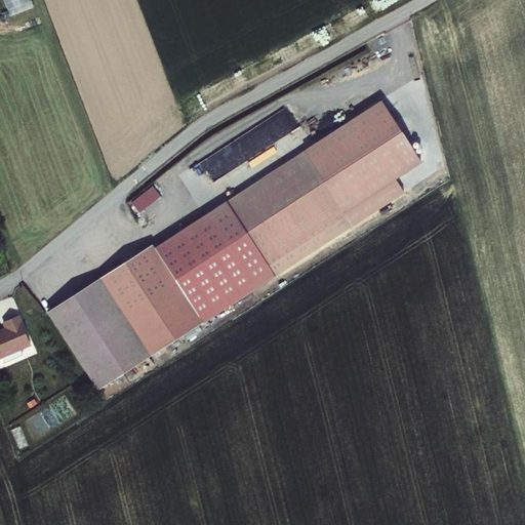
[(420,163),(381,102),(226,202),(274,277),(404,193),(395,179),(420,163)]
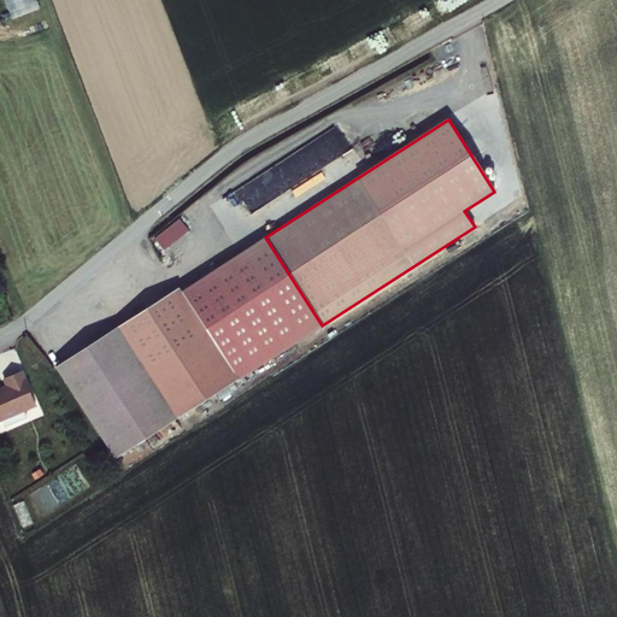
[(345,166),(357,162),(340,129),(251,174),(264,200),(276,194),(285,211),(351,177),(345,166)]
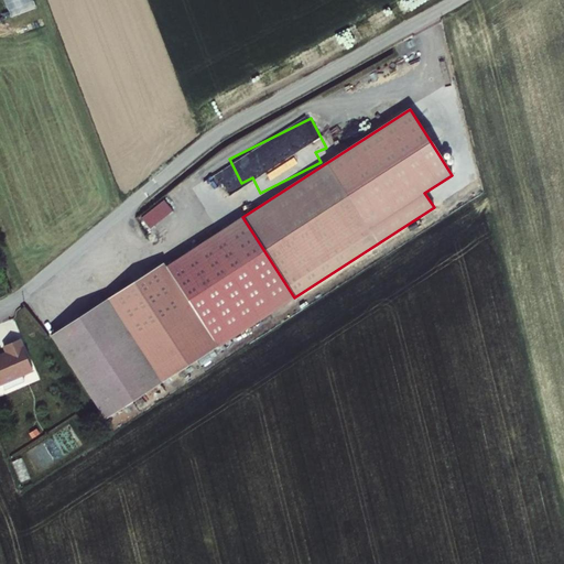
[(294,297),(242,217),(164,267),(216,347),(294,297)]
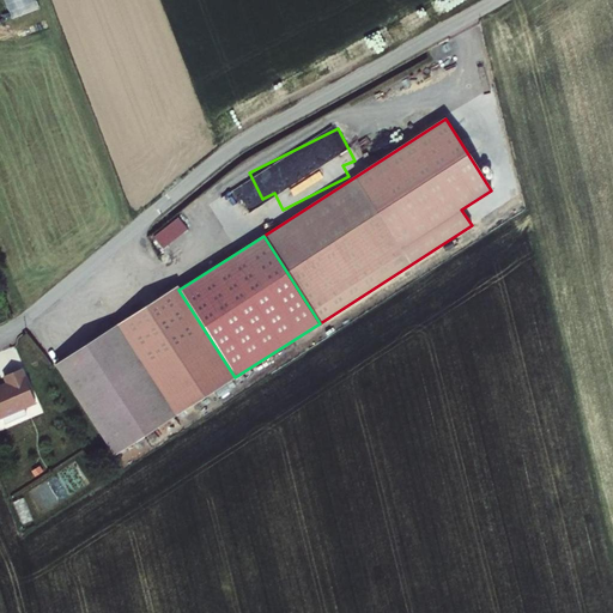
[(114,455),(235,377),(178,290),(176,286),(111,327),(107,321),(98,326),(103,333),(55,364),(114,455)]
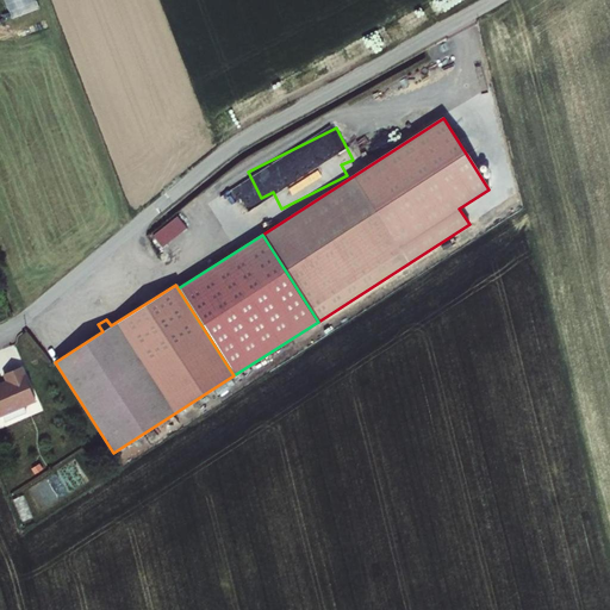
[(7,383),(0,385),(0,418),(35,403),(20,369),(4,377),(7,383)]
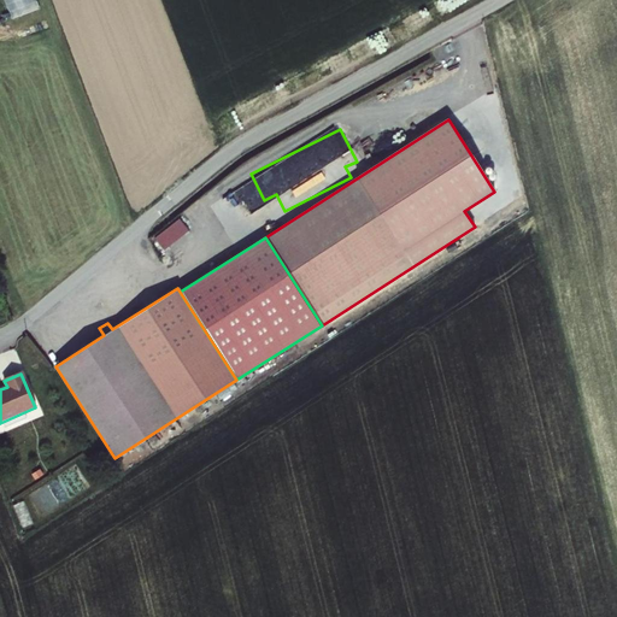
All buildings are outlined.
